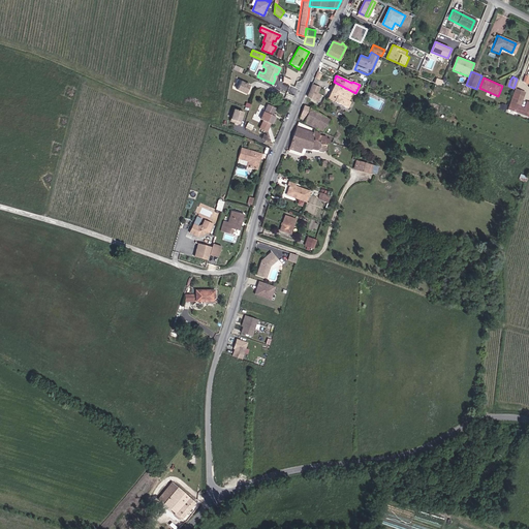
[(245,94),(249,86),(240,82),(236,90),(245,94)]
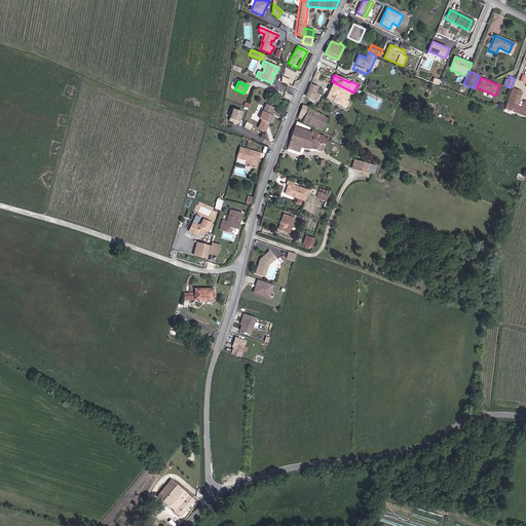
[(351,91),(334,82),(326,98),(346,109),(349,103),(347,102),(346,101),(351,91)]
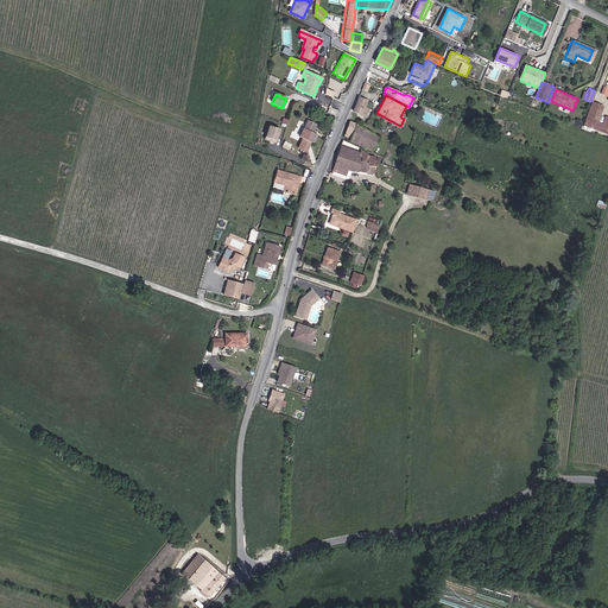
[(366,100),(359,97),(354,108),(352,115),(362,120),(368,108),(363,107),(366,100)]
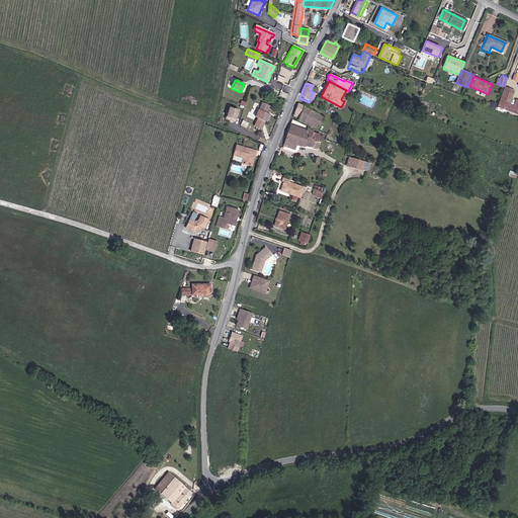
[(503,87),(501,92),(496,107),(510,113),(511,111),(516,113),(517,109),(517,102),(514,101),(512,108),(507,106),(510,96),(512,91),(503,87)]
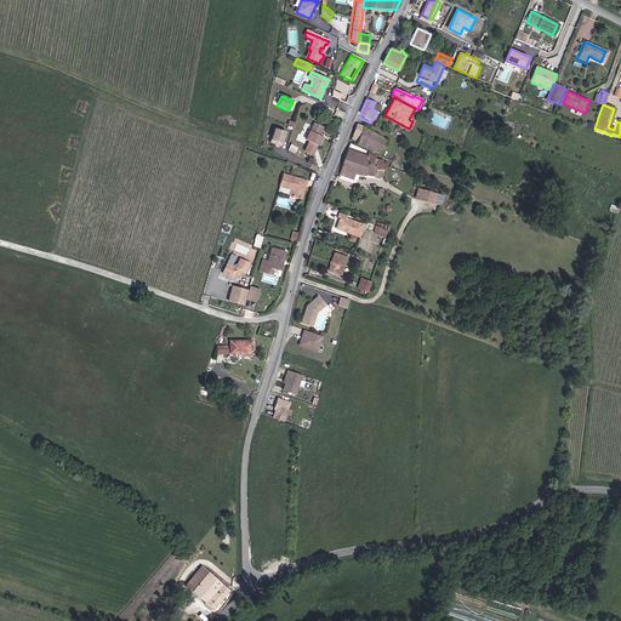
[(313,158),(318,147),(322,138),(319,137),(323,129),(313,124),(309,134),(307,131),(305,137),(307,138),(306,142),(309,143),(305,154),(313,158)]
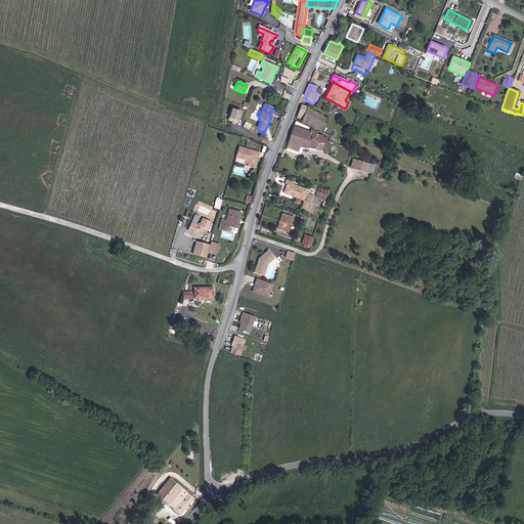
[(314,111),(300,105),(296,118),(300,120),(300,121),(320,131),(323,126),(328,120),(314,111)]
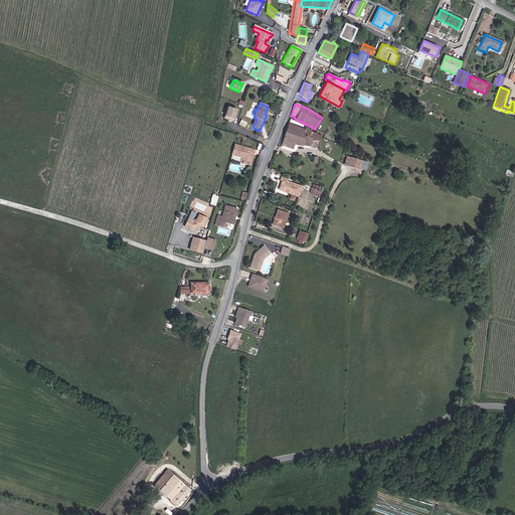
[(232,121),(236,109),(228,106),(224,118),(232,121)]
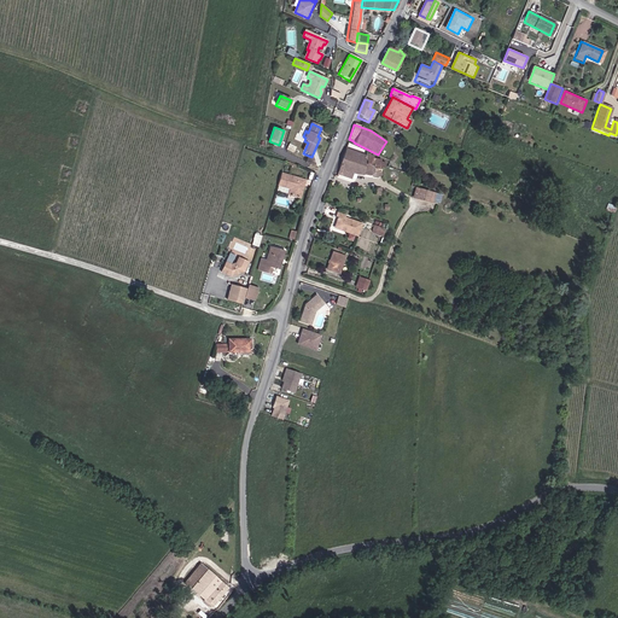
[(366,151),(348,143),(340,163),(337,178),(350,181),(353,172),(380,181),(385,167),(372,162),(373,157),(365,155),(366,151)]
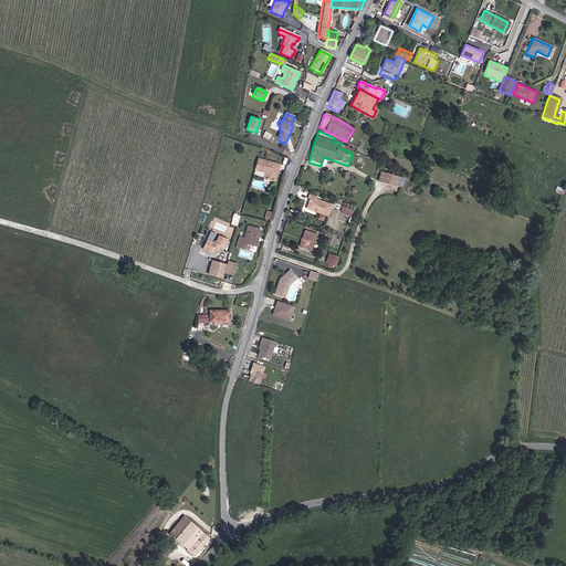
[(258,158),(254,168),(265,171),(264,177),(275,180),(279,165),(258,158)]
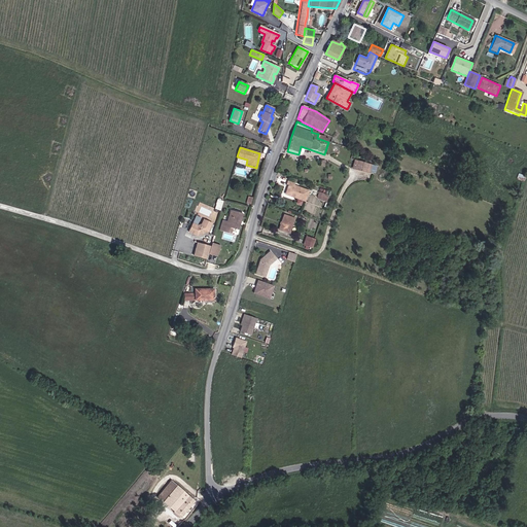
[(371,166),(354,161),(352,168),(369,173),(371,166)]
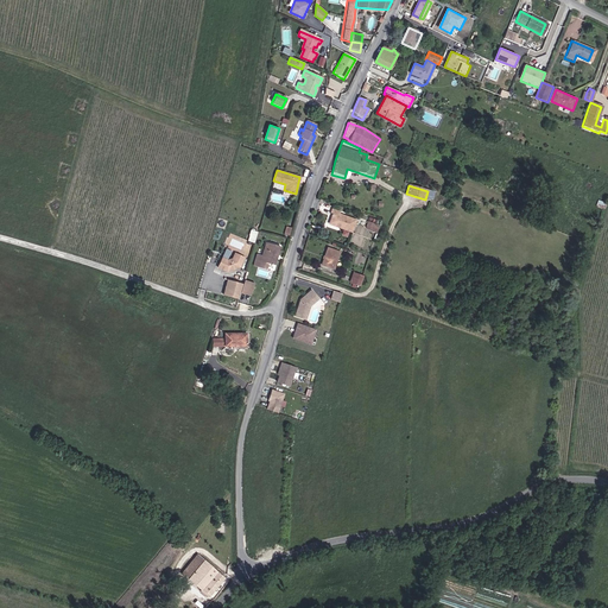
[(349,233),(353,221),(336,216),(337,213),(329,210),(328,215),(330,216),(327,225),(335,228),(336,225),(339,226),(339,229),(349,233)]
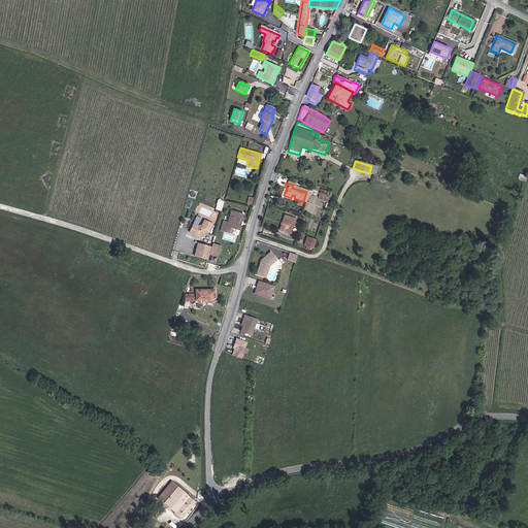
[(318,198),(328,202),(330,195),(321,192),(318,198)]
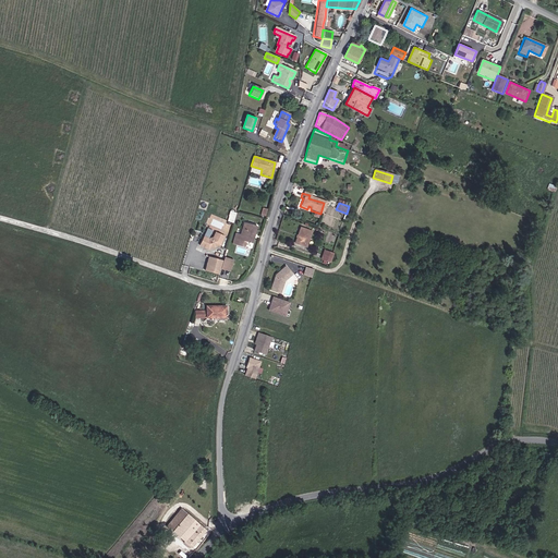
[(231,210),(228,220),(234,222),(238,213),(231,210)]
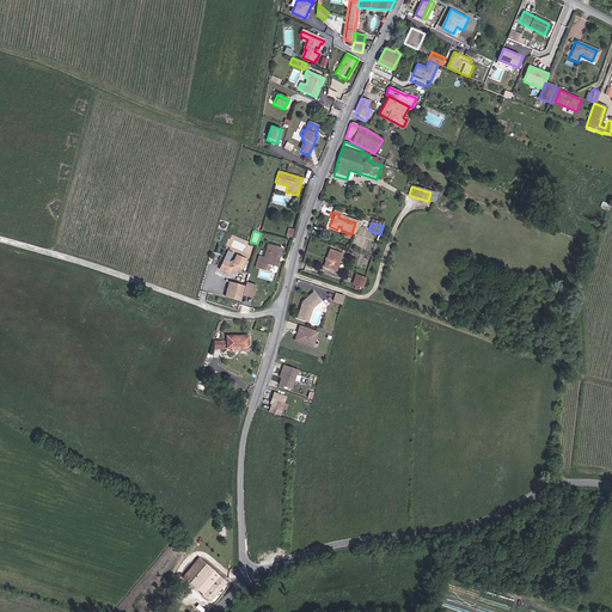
[(279,258),(282,249),(268,244),(264,257),(258,256),(255,268),(262,270),(264,263),(270,265),(276,267),(279,261),(275,261),(276,257),(279,258)]
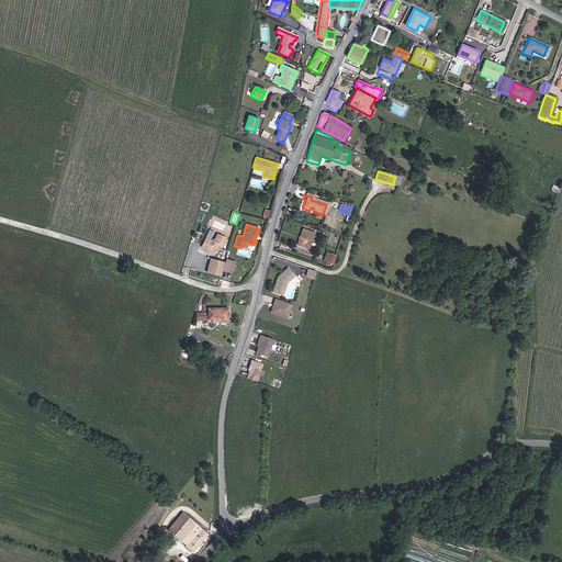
[(310,234),(299,229),(293,246),(304,249),(310,234)]
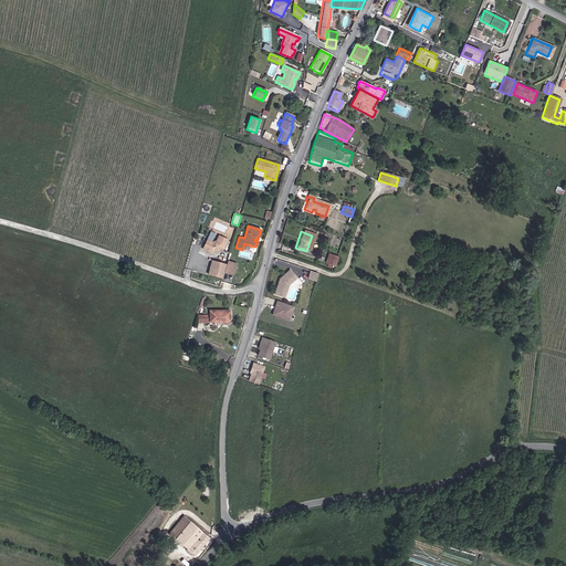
[(223,249),(228,240),(219,236),(217,241),(211,242),(206,240),(202,249),(211,253),(223,249)]
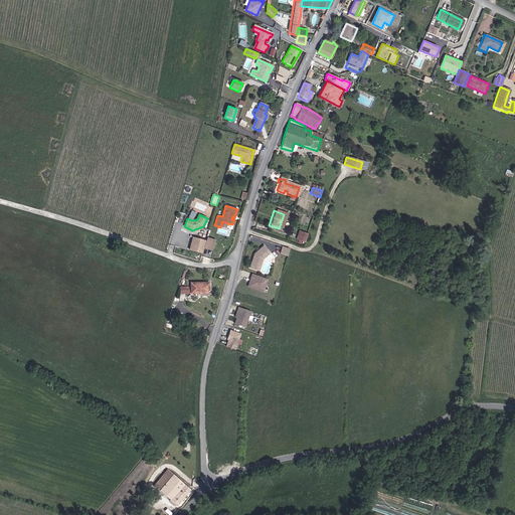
[(296,240),(303,243),(306,234),(299,232),(296,240)]
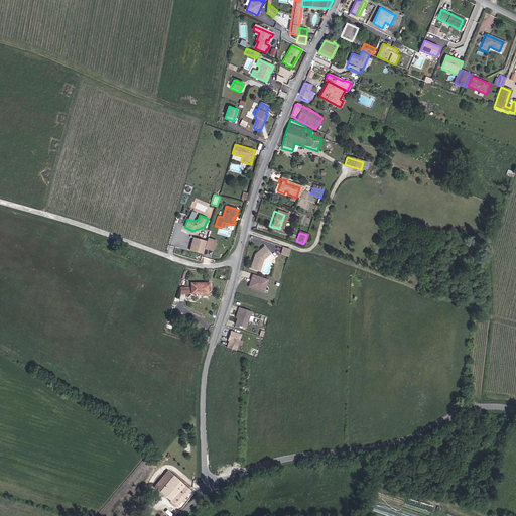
[(189,250),(203,254),(204,249),(206,241),(194,238),(189,250)]
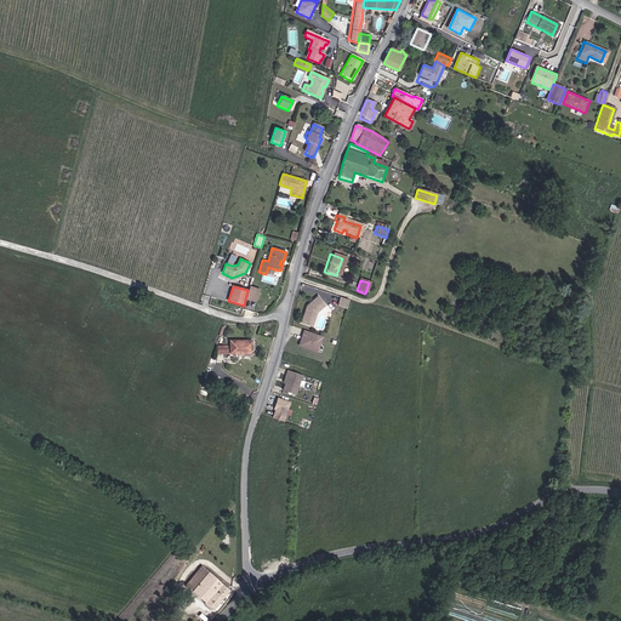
[(248,290),(245,300),(251,301),(255,289),(249,286),(248,290)]
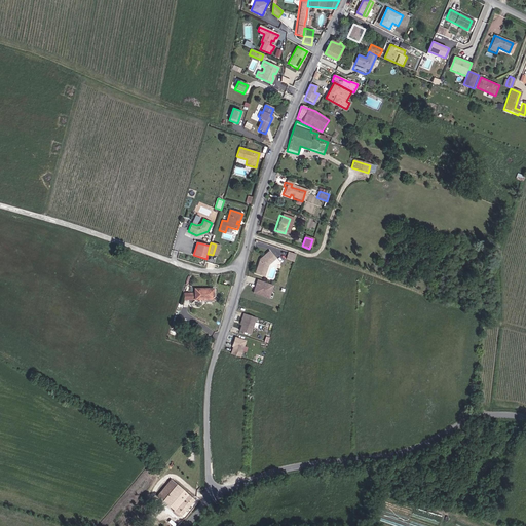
[(267,262),(274,255),(267,248),(258,256),(254,270),(262,273),(267,262)]
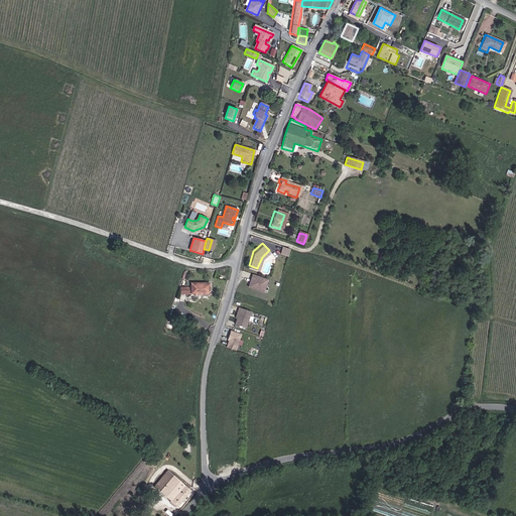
[(288,247),(282,245),(280,253),(286,255),(288,247)]
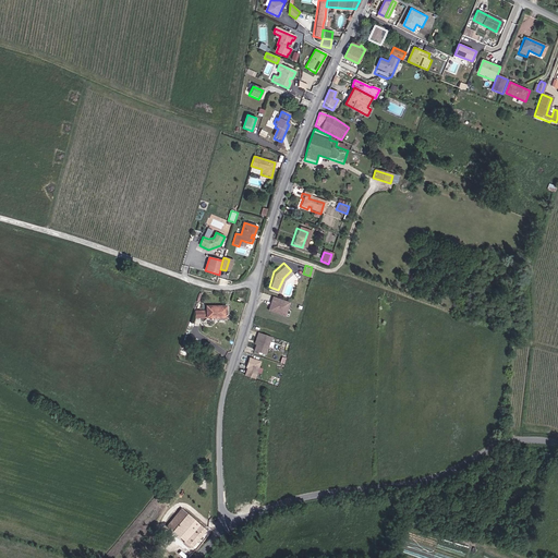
[(283,314),(289,300),(273,293),(267,307),(283,314)]
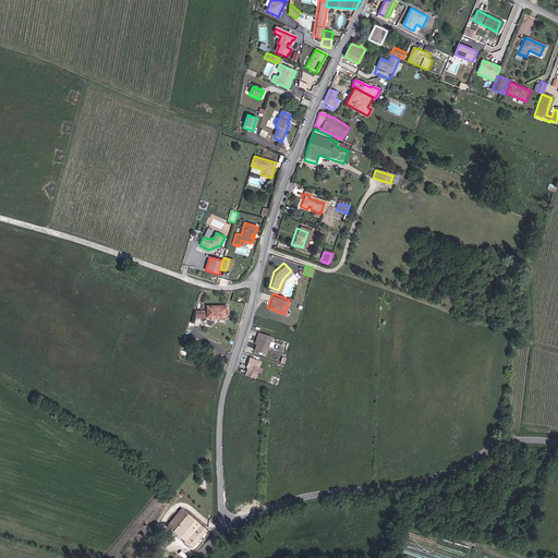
[(225,304),(205,304),(205,310),(205,315),(225,315),(225,304)]
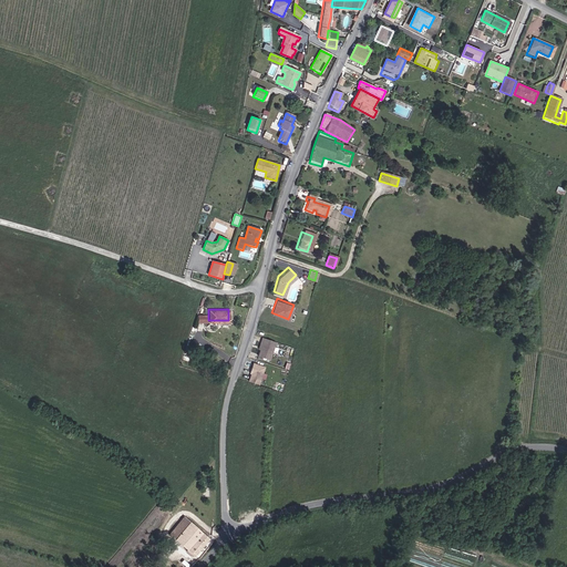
[(277,340),(264,336),(263,340),(265,340),(260,353),(271,358),(277,340)]
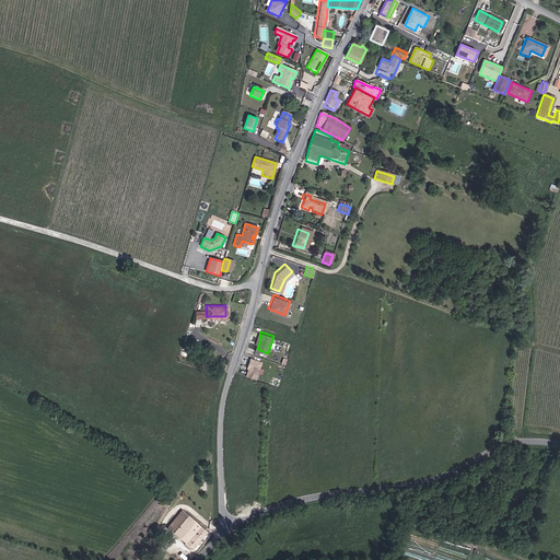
[(252,368),(248,375),(258,378),(265,361),(253,357),(249,366),(252,368)]
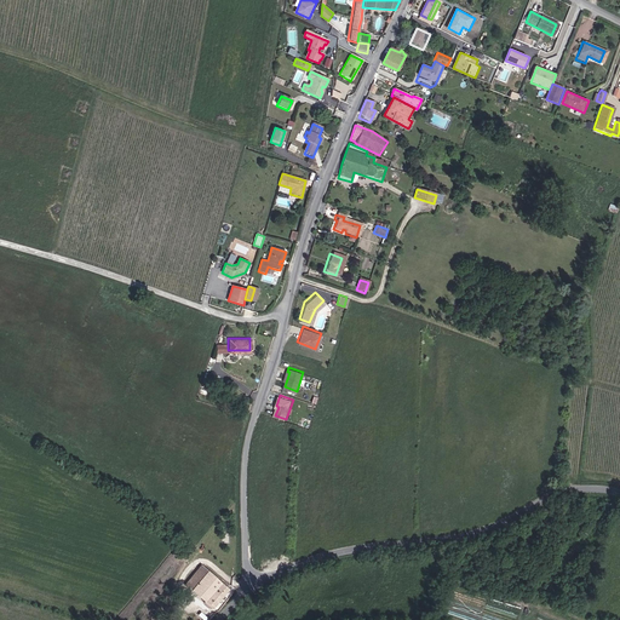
[(194,589),(201,596),(212,607),(229,587),(202,564),(184,584),(193,591),(194,589)]
